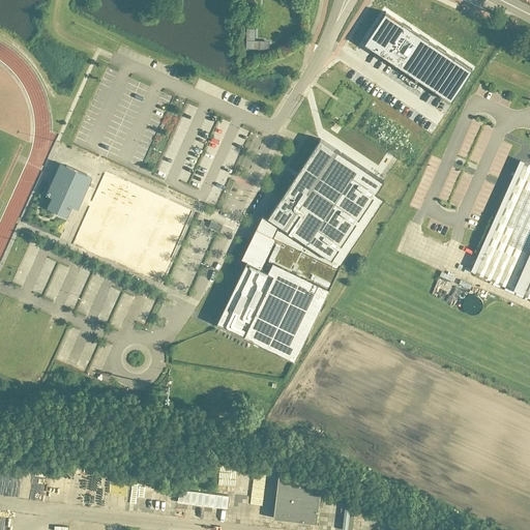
[(472,71),(385,13),(367,40),(375,46),(372,50),(450,102),(472,71)]
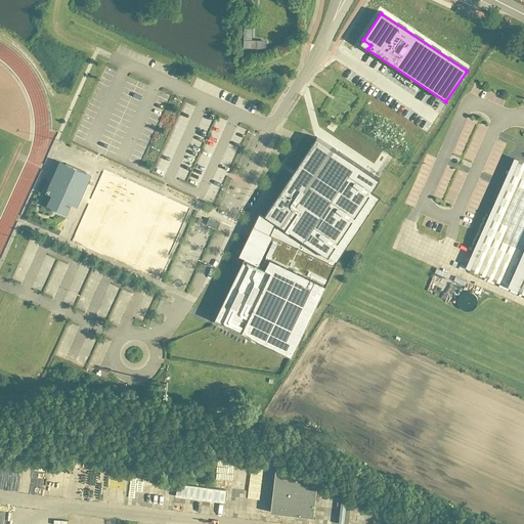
[(245,30),(245,41),(253,41),(253,30),(245,30)]
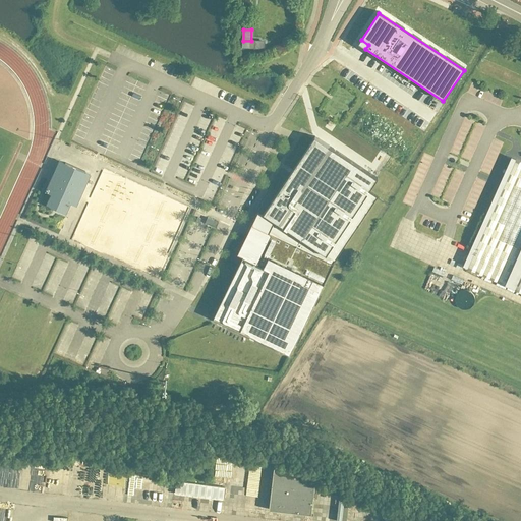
[(264,215),(256,228),(333,265),(378,198),(368,192),(378,179),(314,137),(312,140),(291,172),(290,174),(268,208),(263,215),(264,215)]
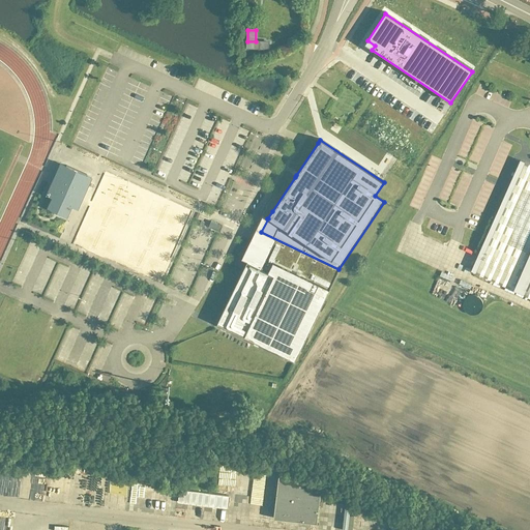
[(473,269),(529,295),(529,167),(520,164),(509,188),(473,269)]
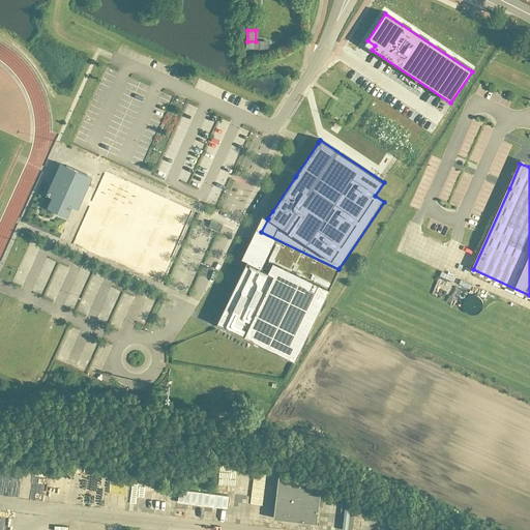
[(86,175),(66,167),(47,209),(66,217),(86,175)]
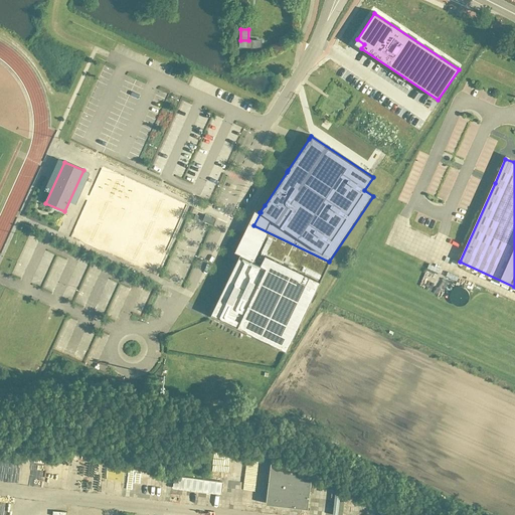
[(329,263),(329,262),(253,225),(252,228),(239,255),(210,315),(280,348),(286,351),(329,263)]
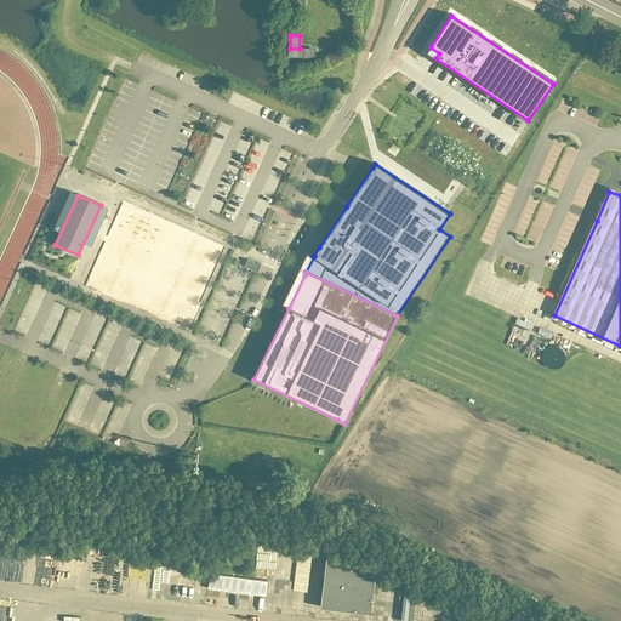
[(565,363),(567,359),(565,354),(563,351),(559,348),(554,347),(550,347),(546,351),(543,354),(542,358),(543,363),(546,366),(550,369),(554,370),(559,369),(563,366),(565,363)]
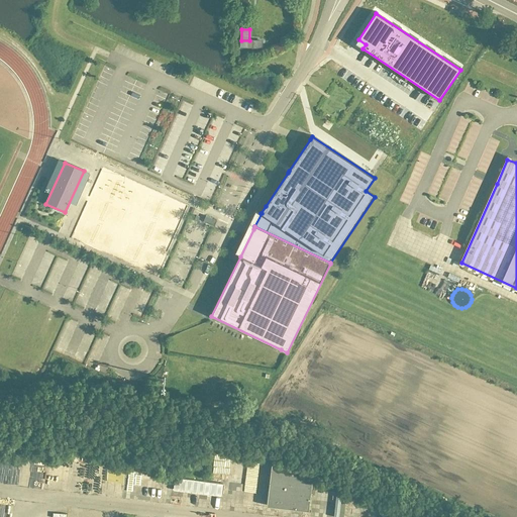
[(91,463),(90,471),(114,475),(115,468),(91,463)]
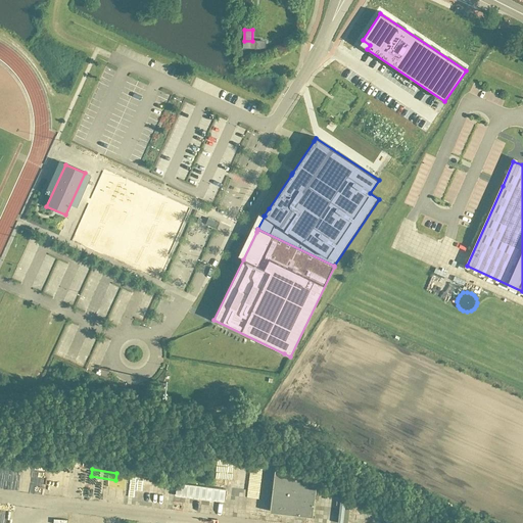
[(317,475),(275,470),(270,512),(313,517),(317,475)]
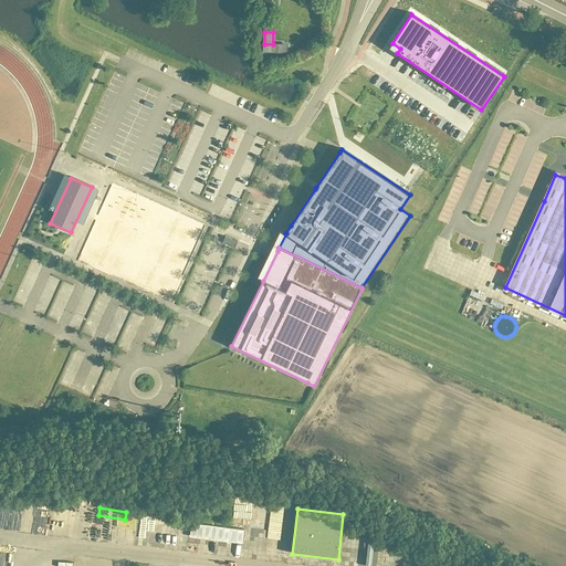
[(188,548),(189,528),(128,525),(127,546),(188,548)]
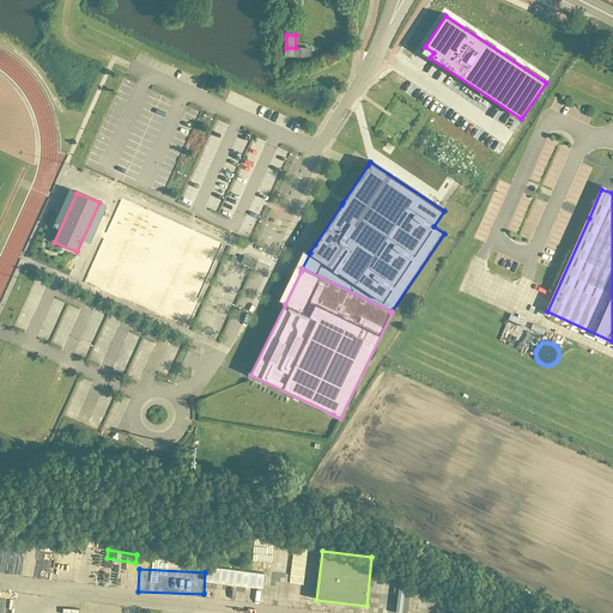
[(262,589),(263,575),(207,569),(205,582),(262,589)]
